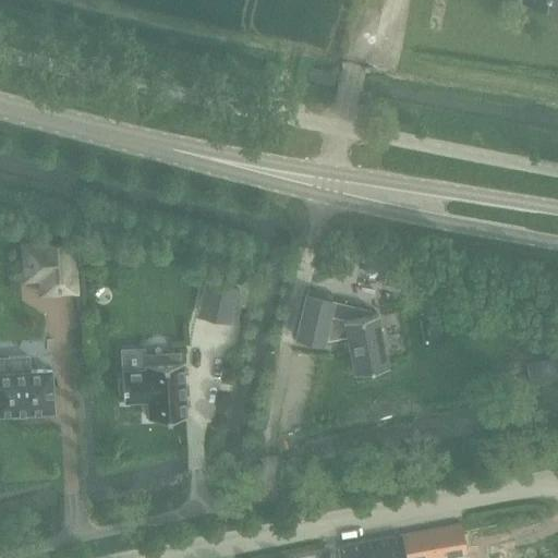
[(557,0),(522,0),(521,3),(557,12),(557,0)]
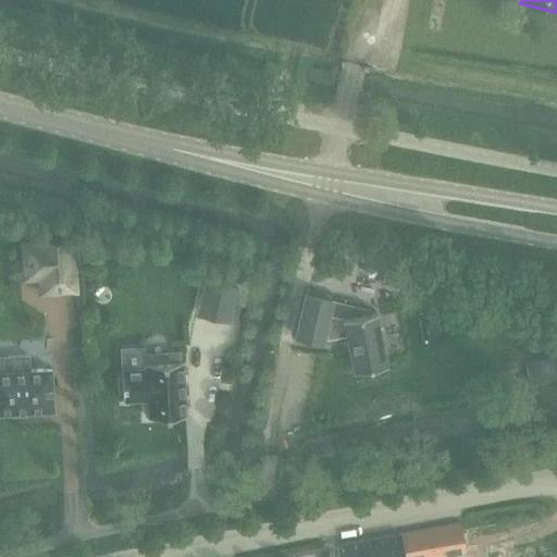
[(75,238),(20,240),(22,282),(37,282),(58,281),(59,295),(78,294),(75,238)]
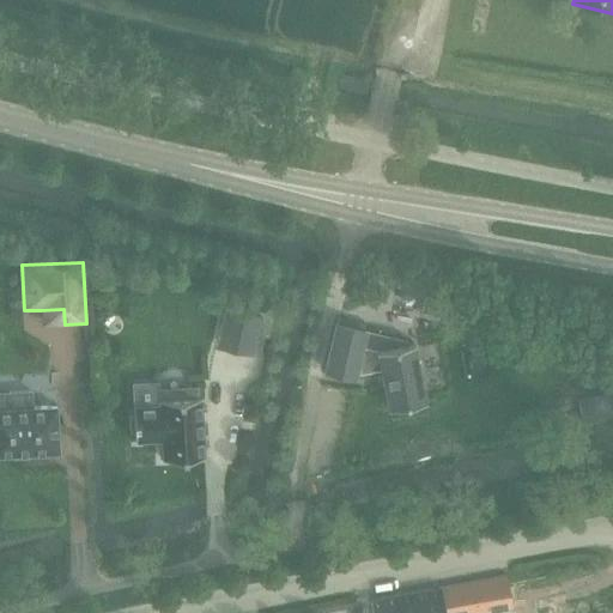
[(225,308),(220,329),(222,349),(254,356),(261,315),(225,308)]
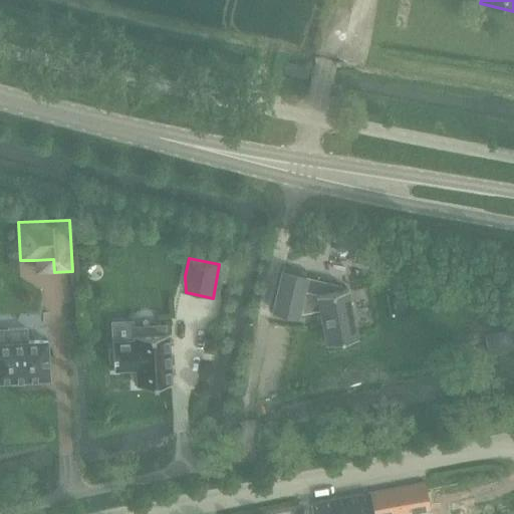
[(281,270),(272,310),(297,316),(303,290),(306,276),(281,270)]
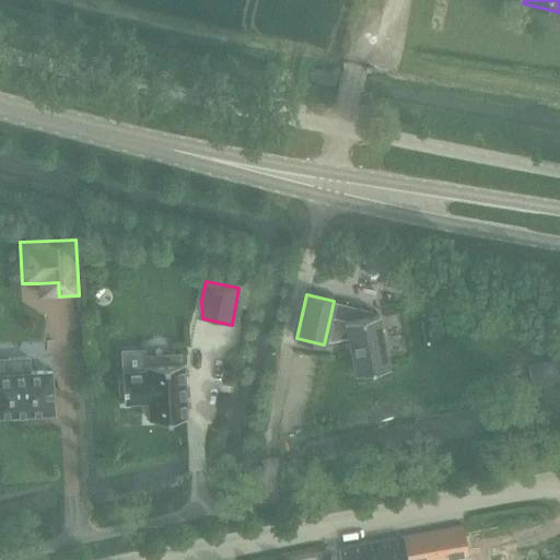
[(330,316),(343,319),(371,315),(372,314),(373,311),(334,301),(330,316)]
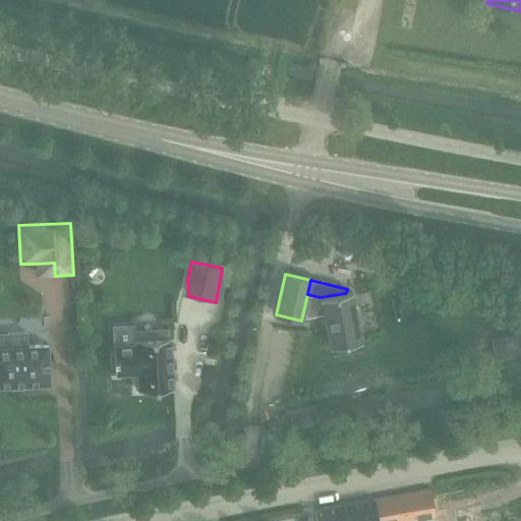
[(345,293),(320,297),(329,346),(361,340),(358,323),(353,293),(352,293),(345,294),(345,293)]
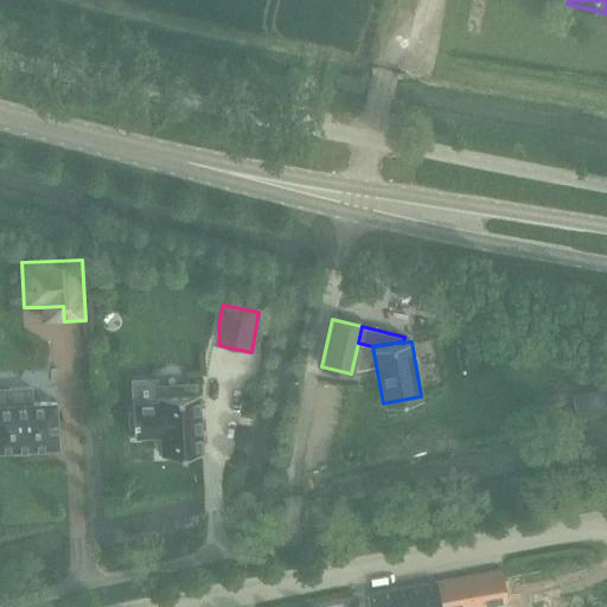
[(0,404),(0,451),(58,448),(56,402),(32,403),(31,388),(10,389),(11,404),(0,404)]
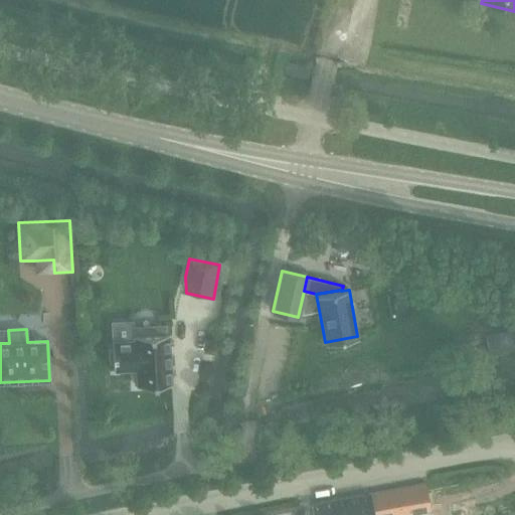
[(137,386),(172,384),(169,334),(134,336),(134,340),(112,342),(114,371),(136,369),(137,386)]
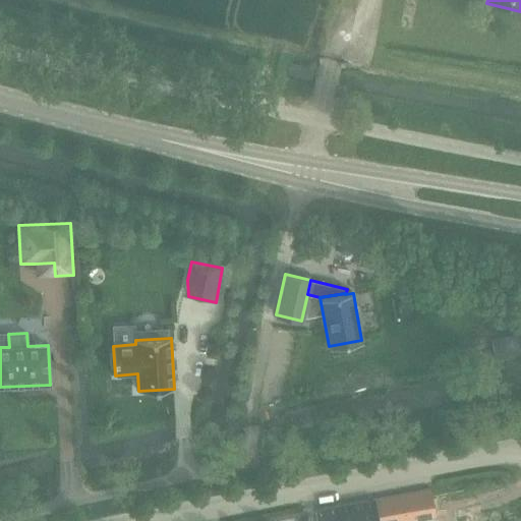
[(396,497),(315,511),(316,520),(397,520),(433,515),(429,490),(396,497)]
